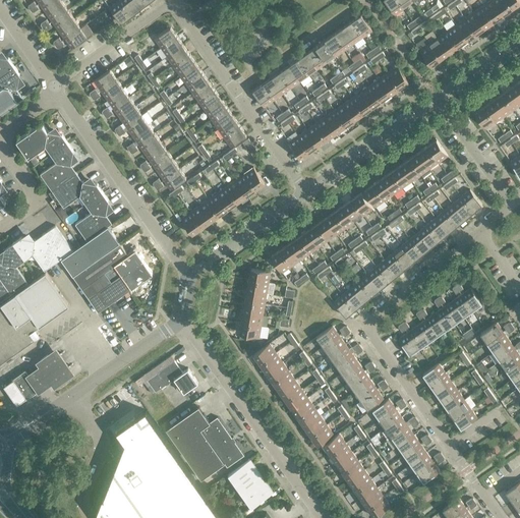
[(60,4),(57,0),(46,0),(38,6),(45,15),(60,4)]
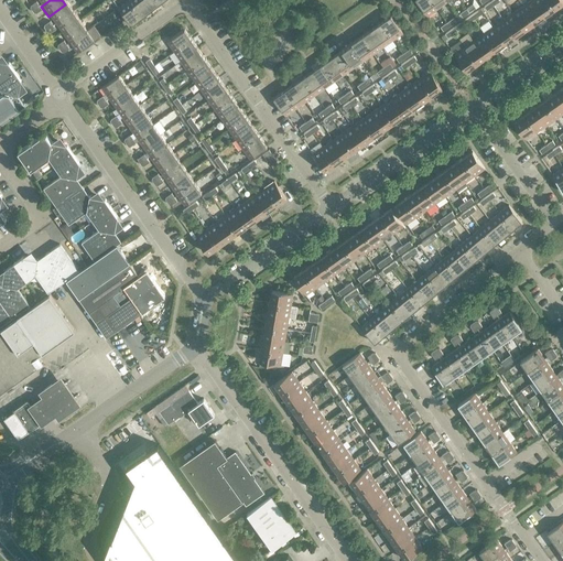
[(150,14),(138,0),(132,0),(127,4),(140,21),(150,14)]
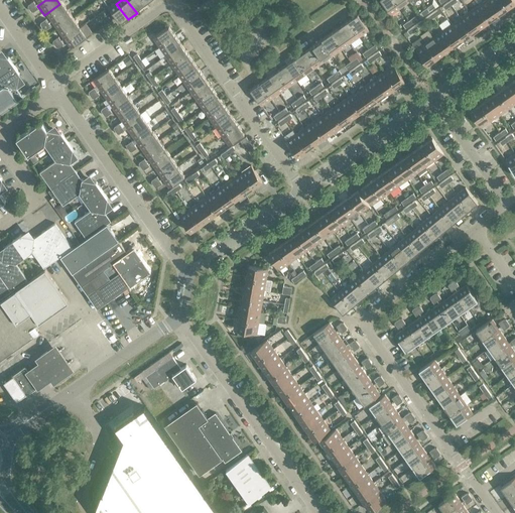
[(145,6),(140,0),(126,0),(137,13),(145,6)]
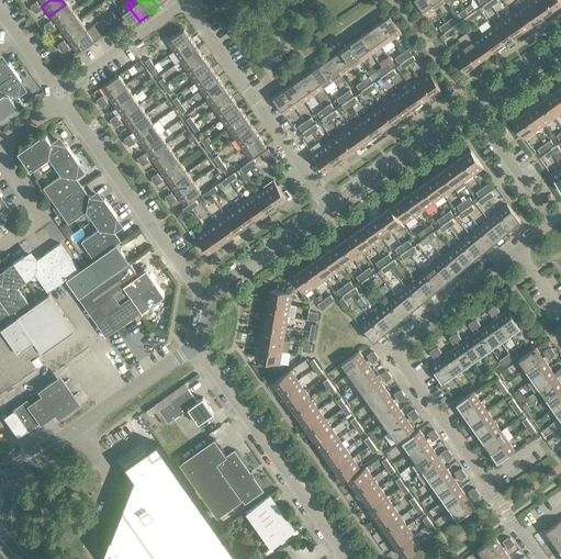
[(435,12),(425,0),(415,0),(413,2),(425,19),(435,12)]
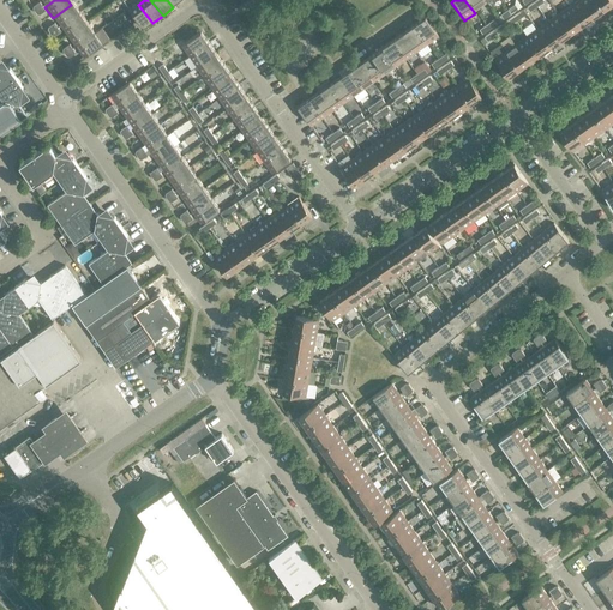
[(485,6),(481,0),(464,0),(475,13),(485,6)]
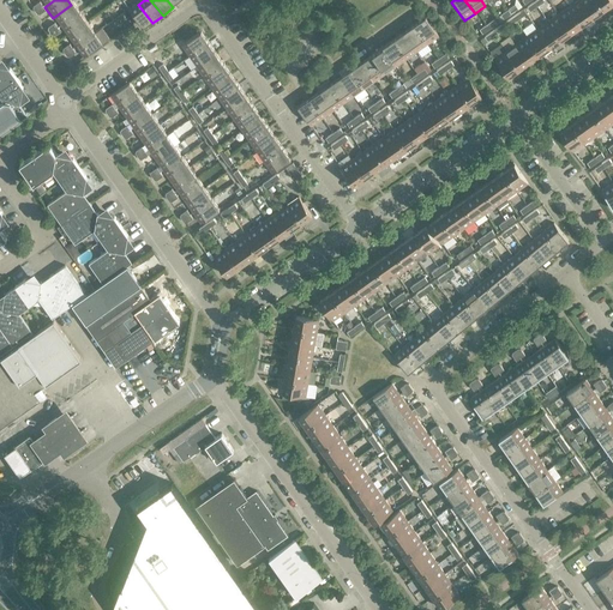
[(602,14),(592,0),(582,0),(578,2),(592,22),(602,14)]
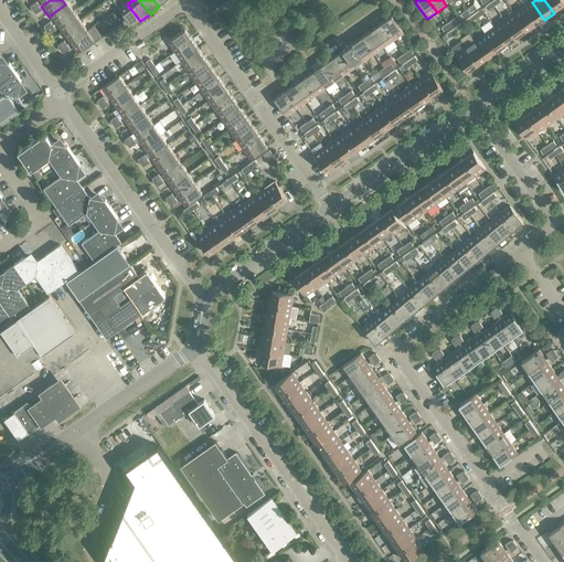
[(563,6),(560,0),(544,0),(554,13),(563,6)]
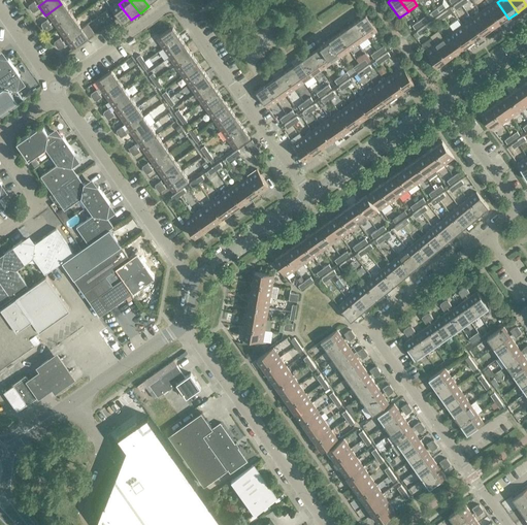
[(508,19),(497,2),(488,9),(499,25),(508,19)]
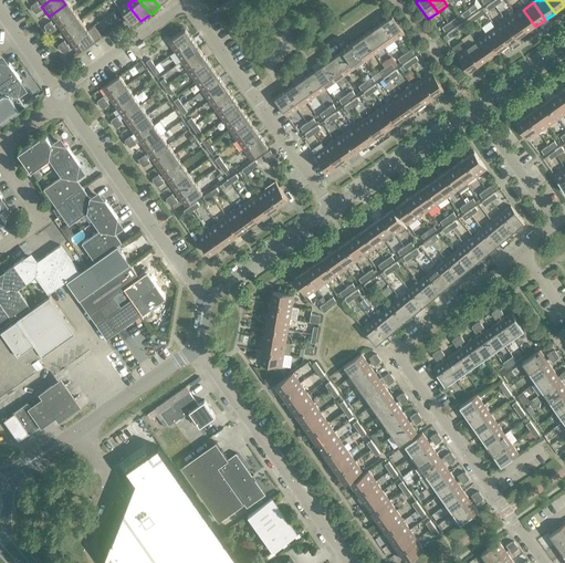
[(73,14),(65,4),(49,17),(55,27),(73,14)]
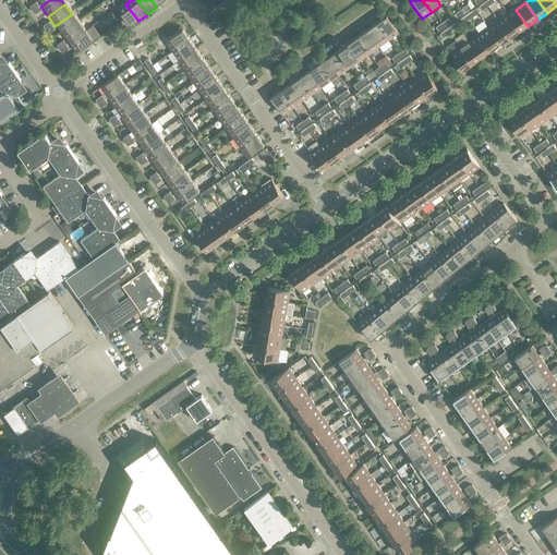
[(138,21),(125,4),(117,12),(129,28),(138,21)]
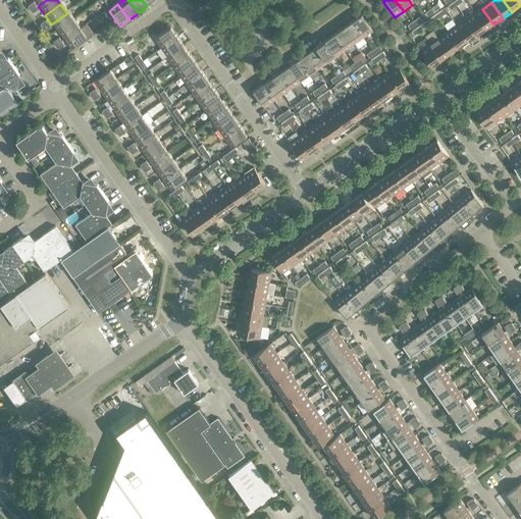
[(493,24),(482,9),(473,15),(484,31),(493,24)]
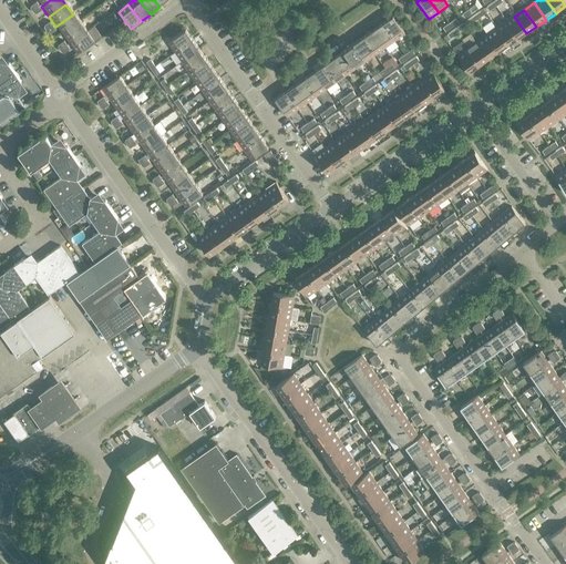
[(80,23),(73,14),(55,27),(62,36),(80,23)]
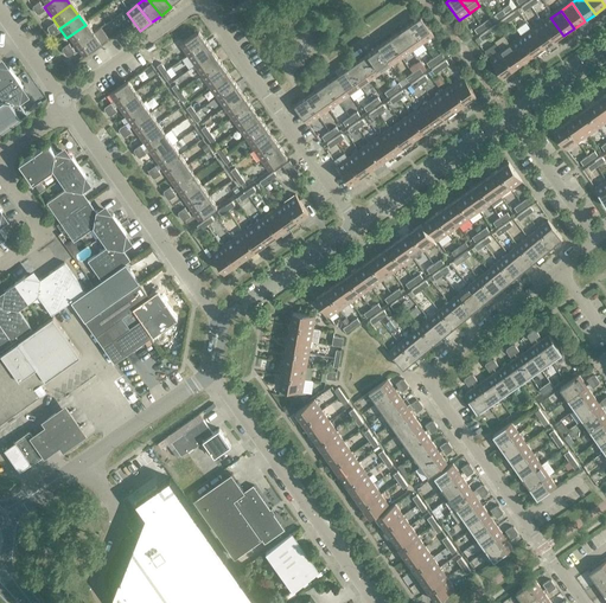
[(563,36),(550,18),(541,25),(554,44),(563,36)]
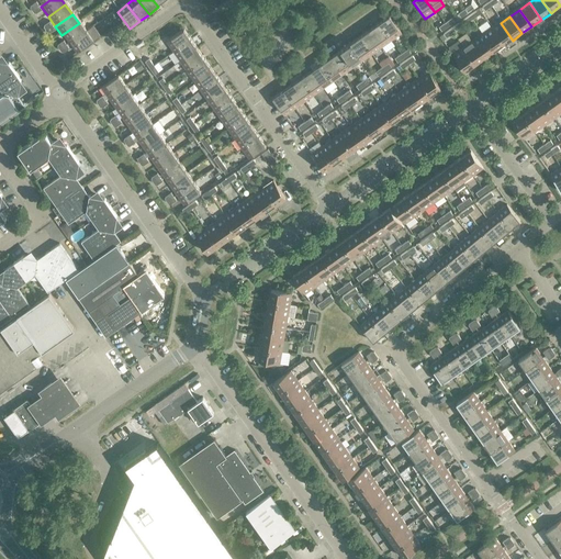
[(401,36),(389,19),(378,26),(390,43),(401,36)]
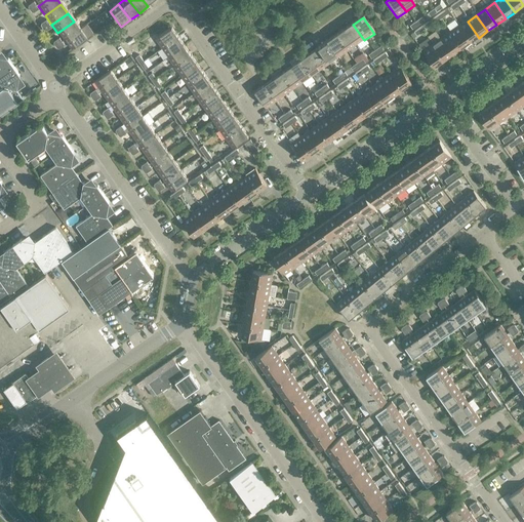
[(80,31),(74,22),(57,33),(64,42),(80,31)]
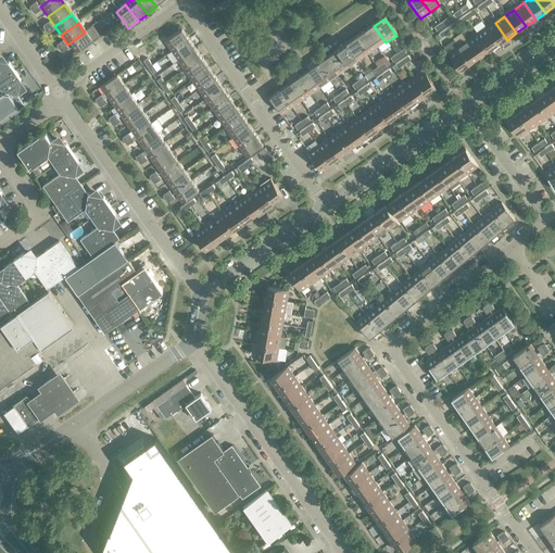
[(507,40),(495,23),(486,29),(497,47),(507,40)]
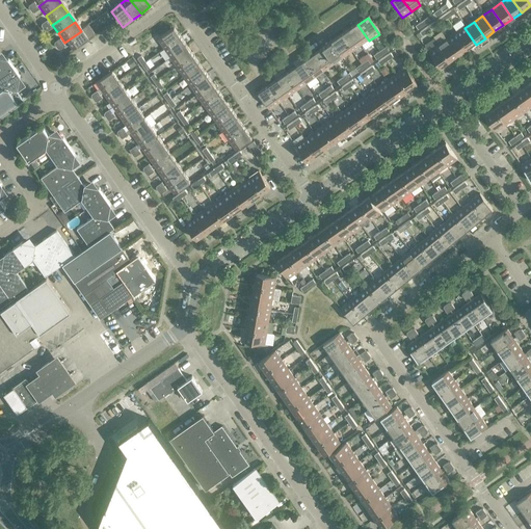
[(369,41),(357,25),(349,31),(361,48),(369,41)]
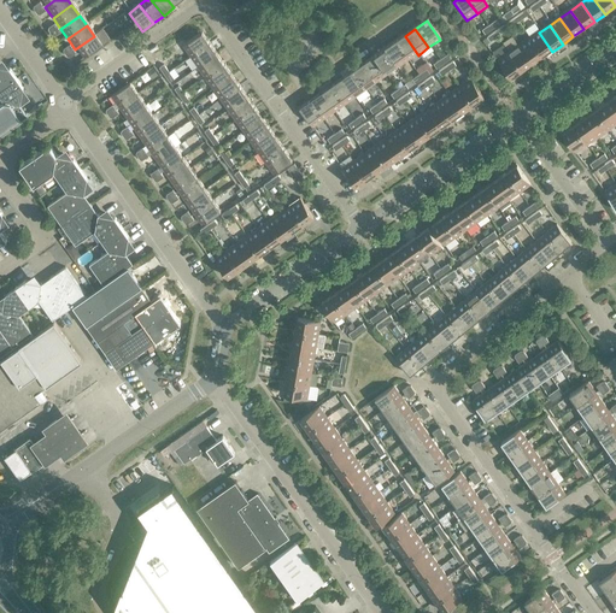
[(552,52),(539,33),(528,40),(541,59),(552,52)]
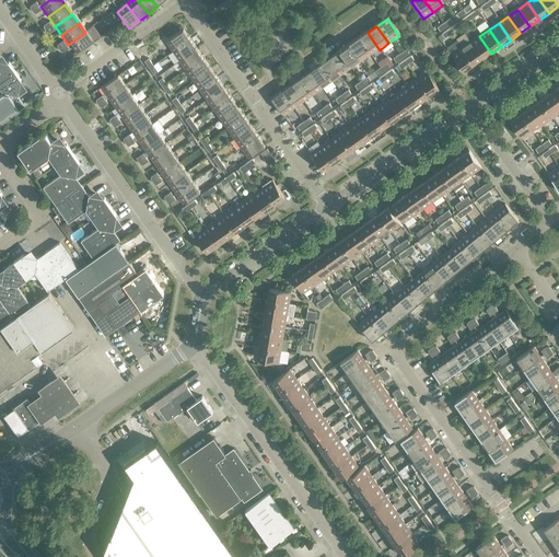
[(92,43),(85,33),(68,45),(76,55),(92,43)]
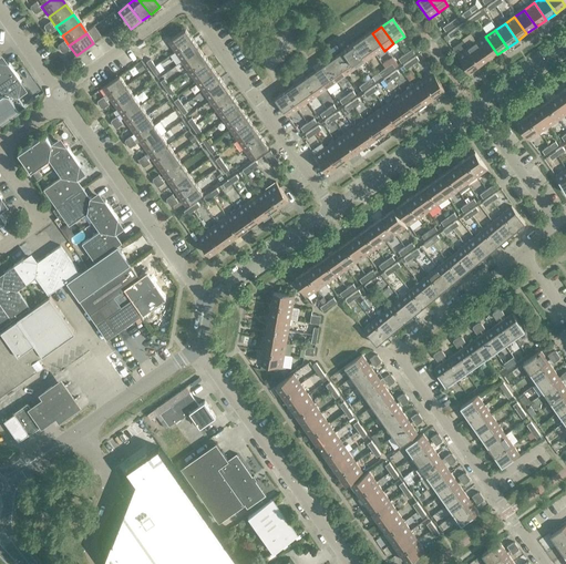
[(167,45),(174,55),(192,43),(184,33),(168,43),(167,45)]
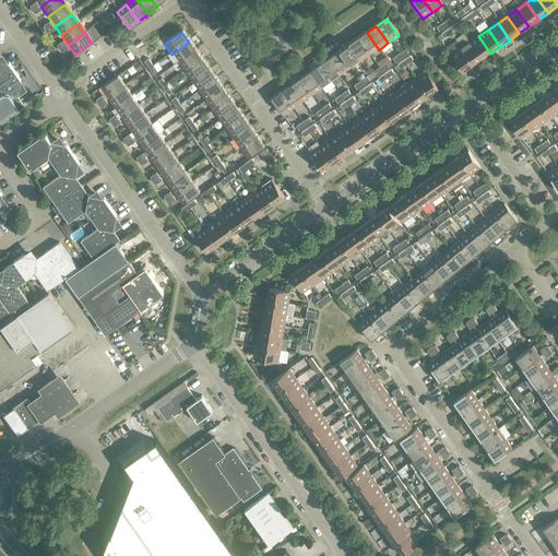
[(379,50),(367,33),(357,39),(369,57),(379,50)]
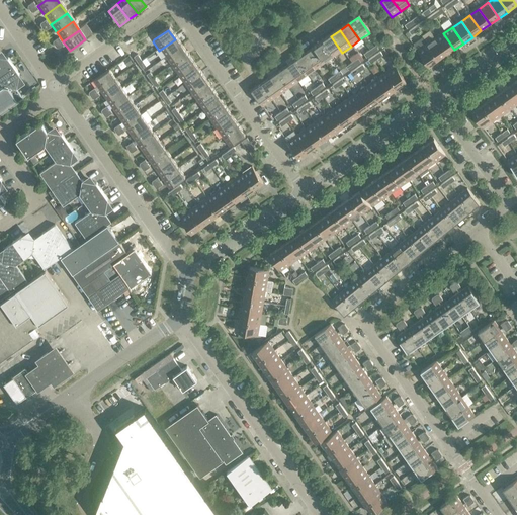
[(454,50),(443,33),(434,40),(445,56),(454,50)]
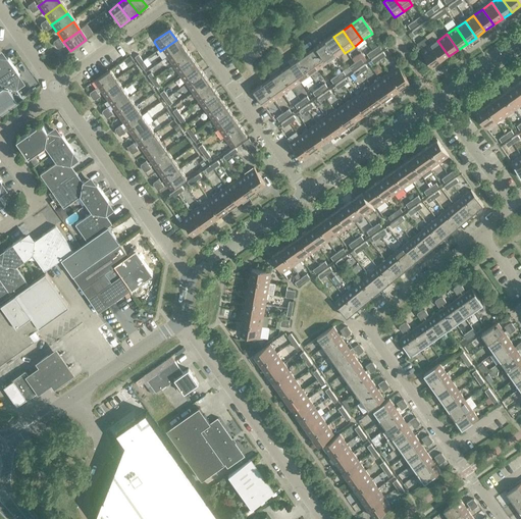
[(345,53),(333,37),(324,43),(335,59),(345,53)]
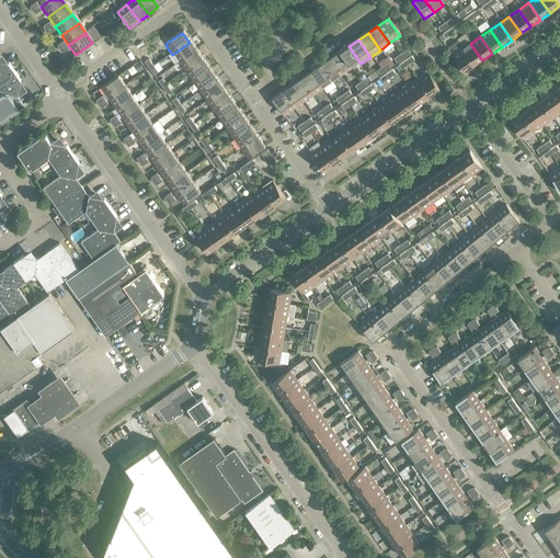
[(196,53),(190,43),(172,55),(179,65),(196,53)]
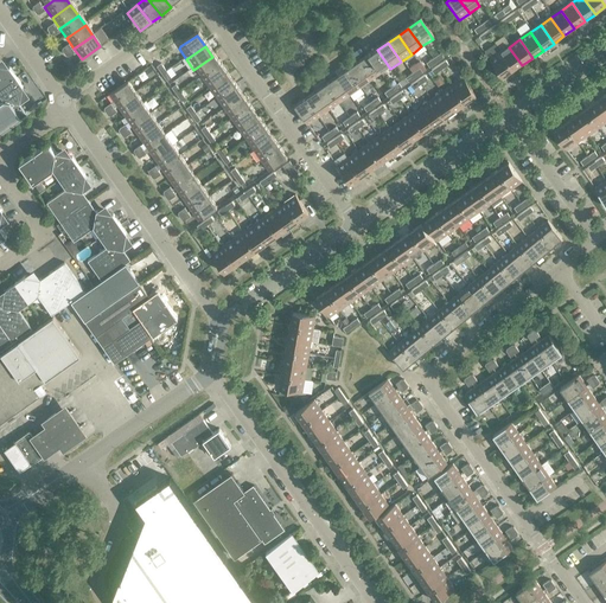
[(522,65),(509,47),(498,55),(511,72),(522,65)]
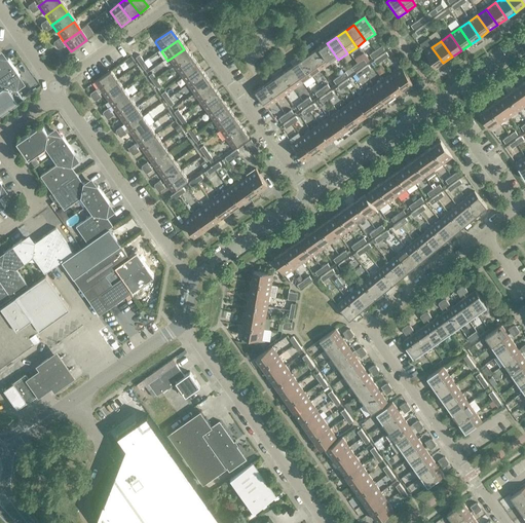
[(338,60),(327,43),(317,50),(329,66),(338,60)]
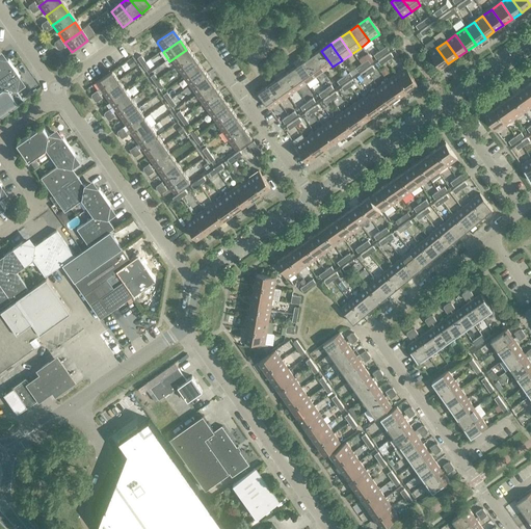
[(448,63),(436,48),(427,54),(439,71),(448,63)]
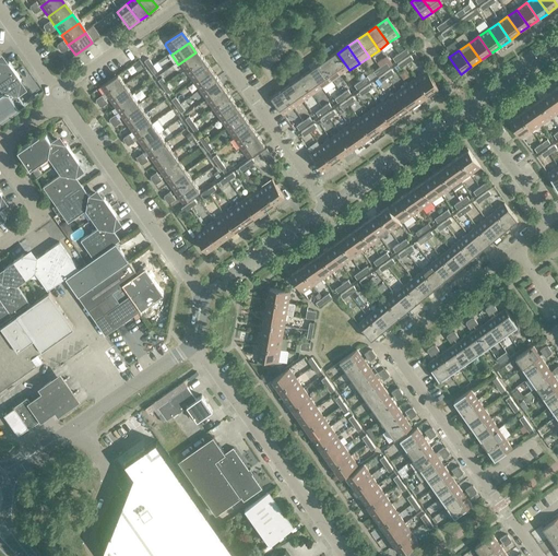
[(202,61),(196,52),(178,64),(186,73),(202,61)]
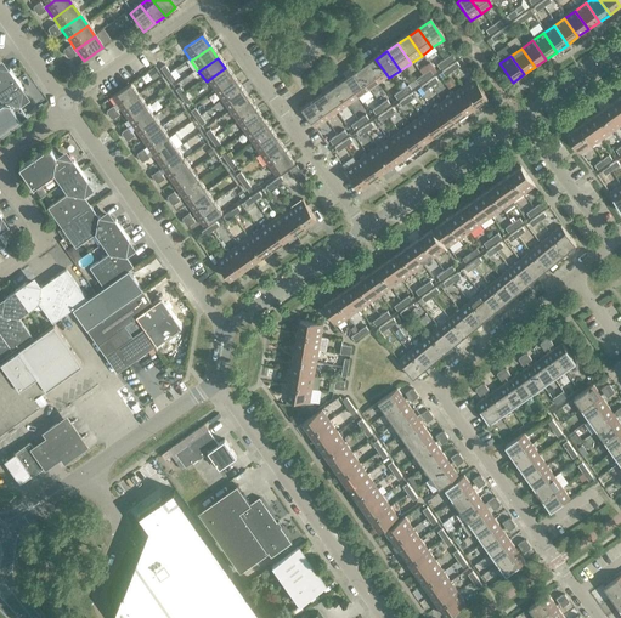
[(389,78),(376,60),(365,67),(378,85),(389,78)]
